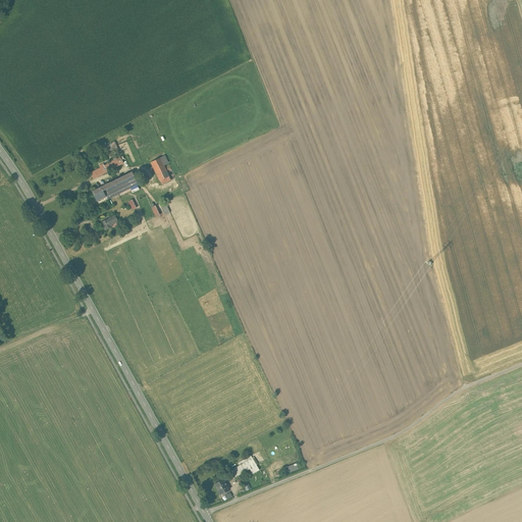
[(112,153),(119,150),(116,142),(108,145),(112,153)]
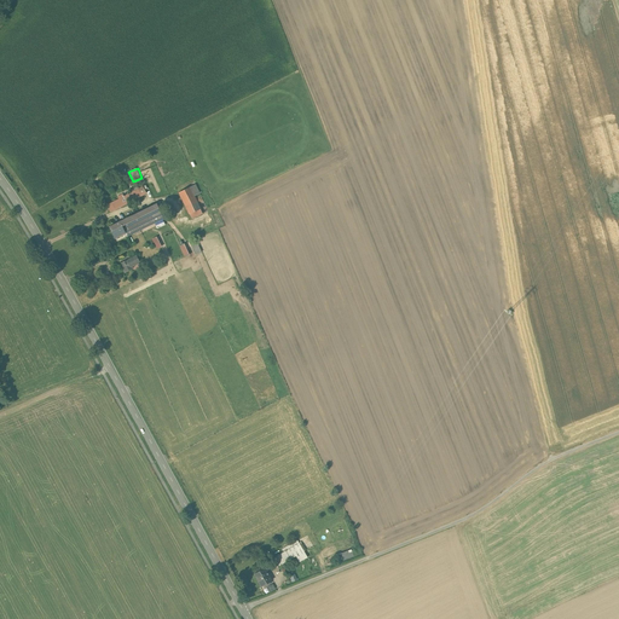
[(139,189),(99,209),(103,215),(142,196),(142,195),(139,190),(139,189)]
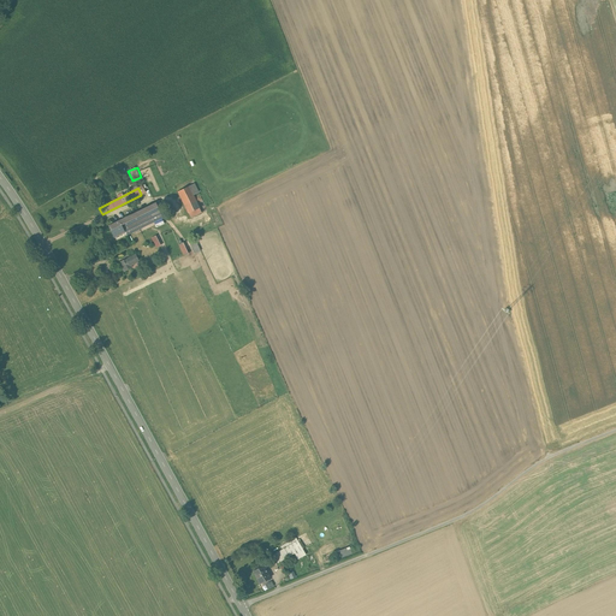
[(190,188),(179,193),(187,208),(197,202),(190,188)]
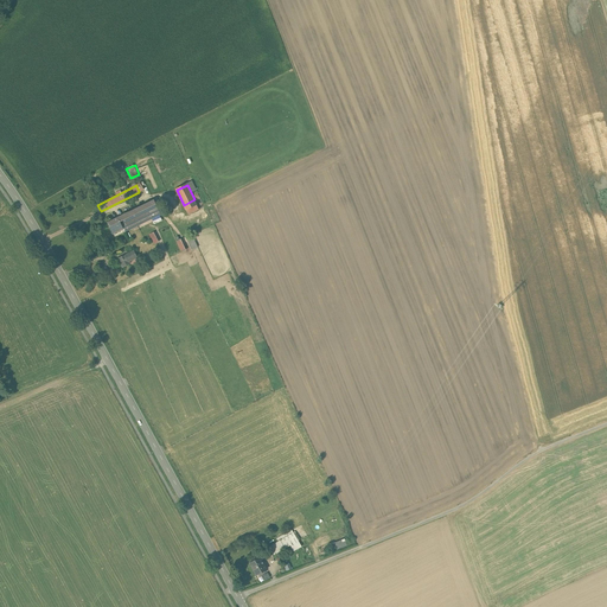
[(154,199),(107,222),(113,235),(123,230),(125,232),(161,215),(154,199)]
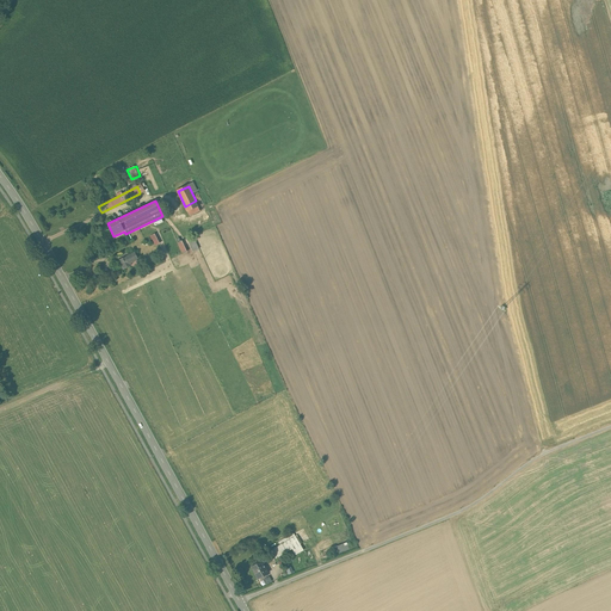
[(196,201),(185,207),(189,216),(199,211),(196,201)]
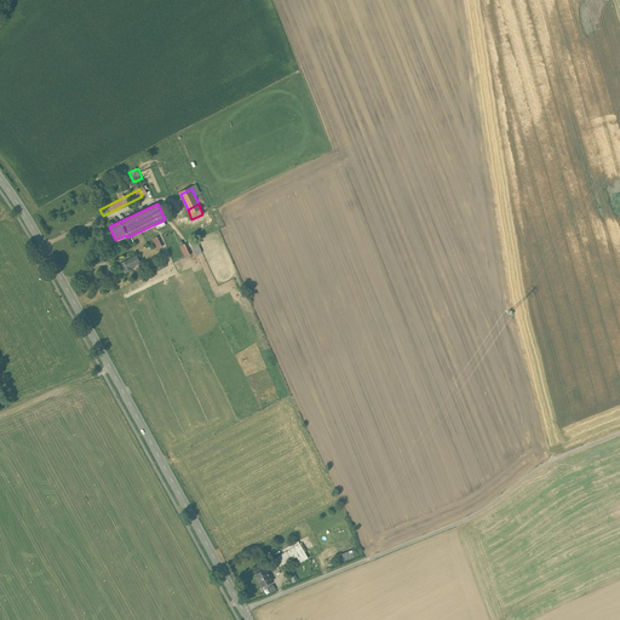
[(153,239),(158,251),(164,248),(159,236),(153,239)]
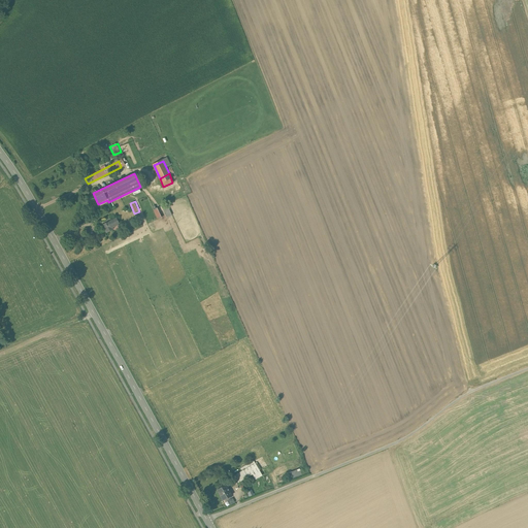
[(164,207),(168,218),(173,216),(169,205),(164,207)]
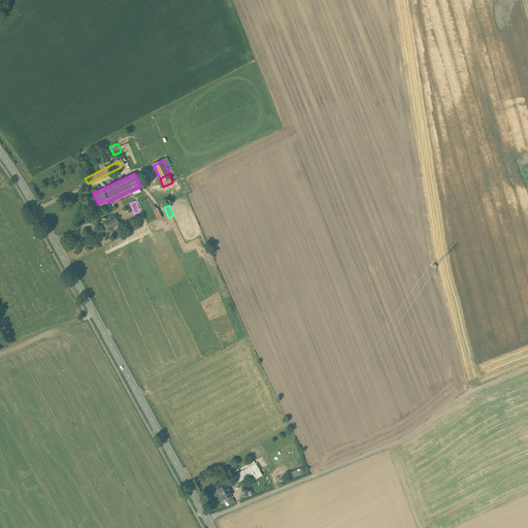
[(159,207),(154,209),(158,220),(163,218),(159,207)]
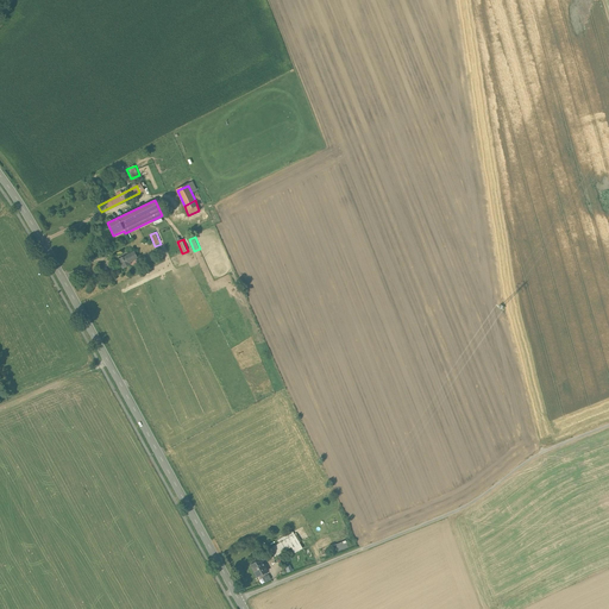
[(133,252),(119,259),(123,268),(130,264),(129,263),(137,258),(133,252)]
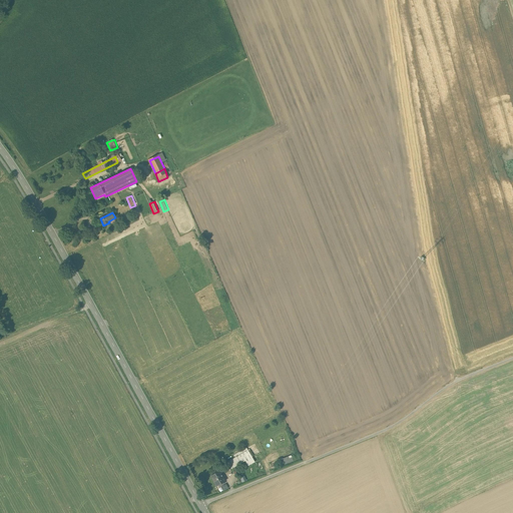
[(230,460),(233,467),(247,460),(249,465),(257,462),(248,447),(235,454),(236,457),(230,460)]
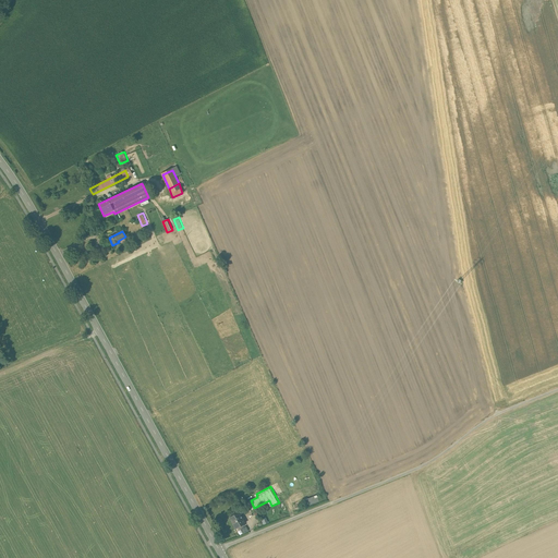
[(318,495),(307,498),(311,505),(322,501),(318,495)]
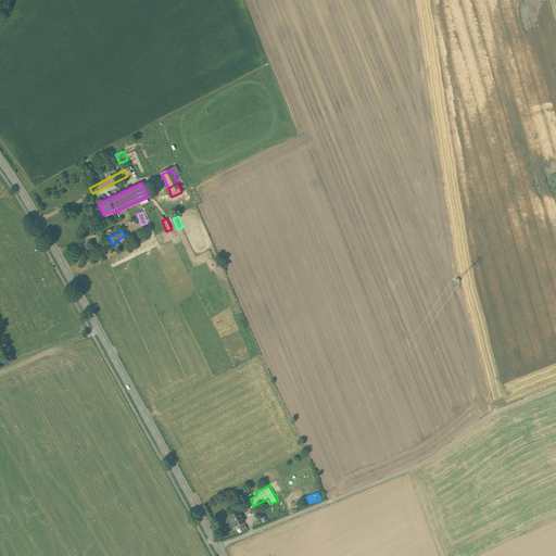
[(243,521),(238,510),(234,513),(228,516),(234,525),(235,527),(237,526),(237,528),(242,525),(243,525),(242,522),(243,521)]
